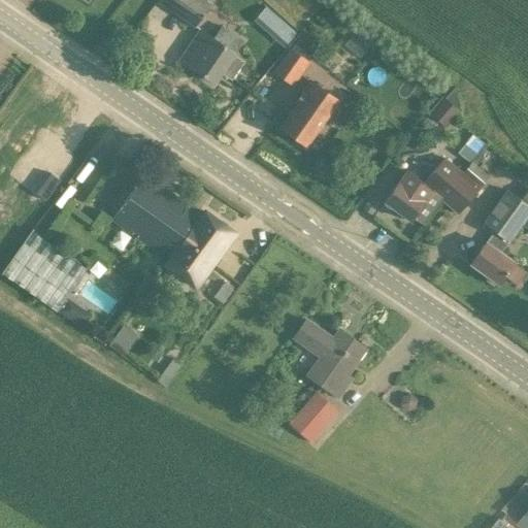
[(165,0),(161,7),(194,29),(209,5),(206,3),(202,0),(165,0)]
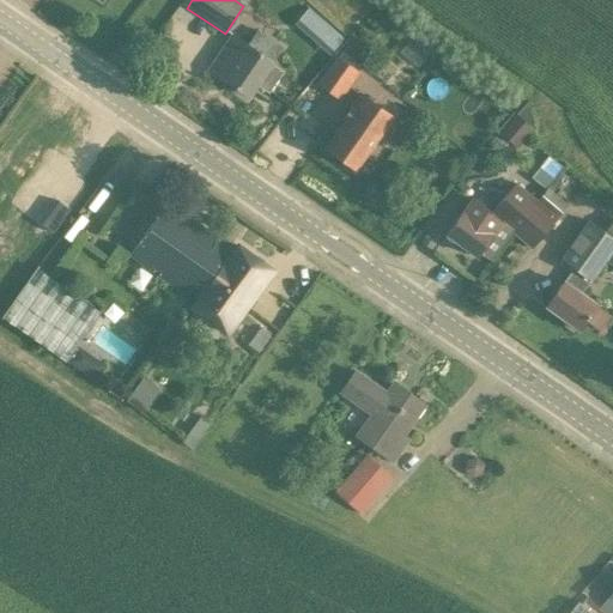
[(340,52),(351,32),(309,8),(298,26),(340,52)]
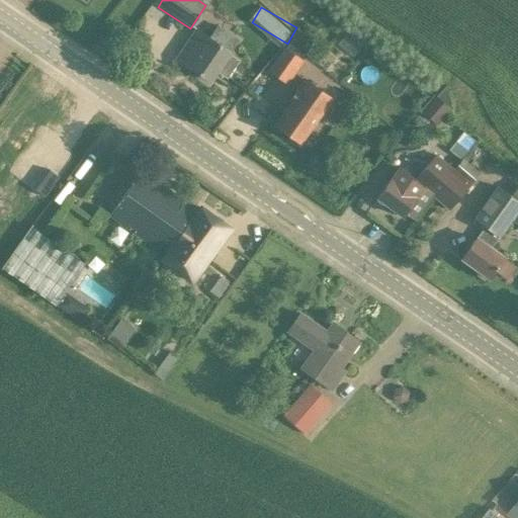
[(318,12),(291,44),(307,57),(319,42),(339,59),(354,42),(318,12)]
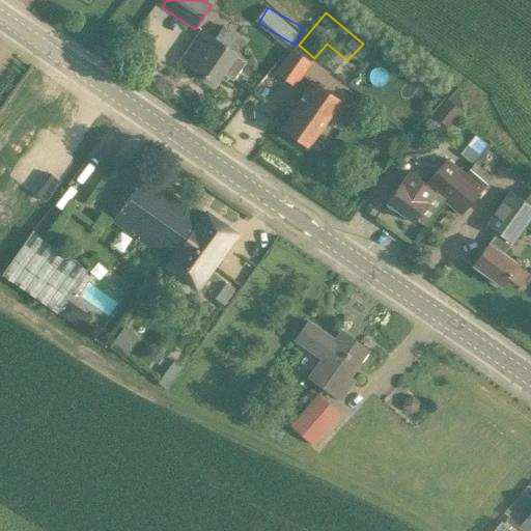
[(221,28),(213,40),(200,31),(179,61),(214,85),(221,76),(231,83),(244,63),(233,56),(243,43),(221,28)]
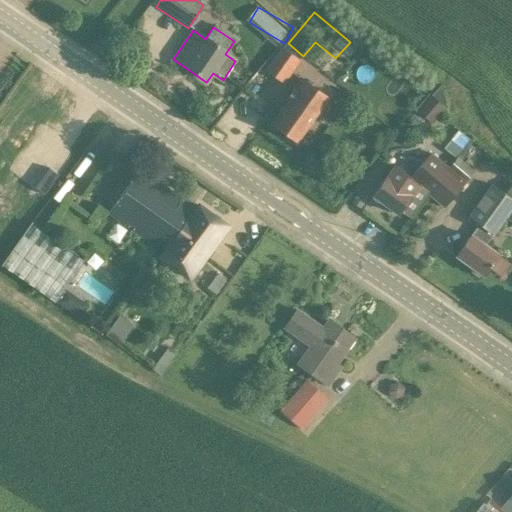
[(264,71),(282,83),(297,62),(279,49),(264,71)]
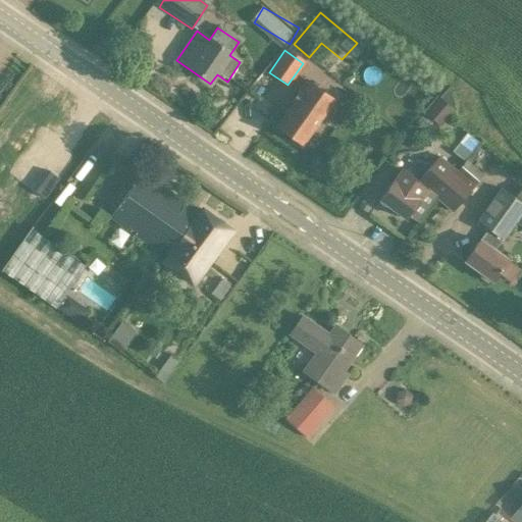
[(301,146),(328,108),(342,117),(354,99),(326,80),(319,91),(305,81),(292,101),(294,104),(276,127),(301,146)]
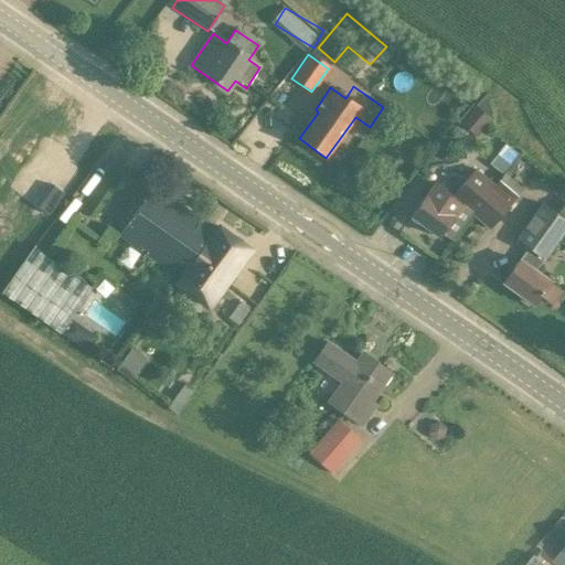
[(476,138),(492,118),(486,94),(476,106),(472,103),(457,121),(476,138)]
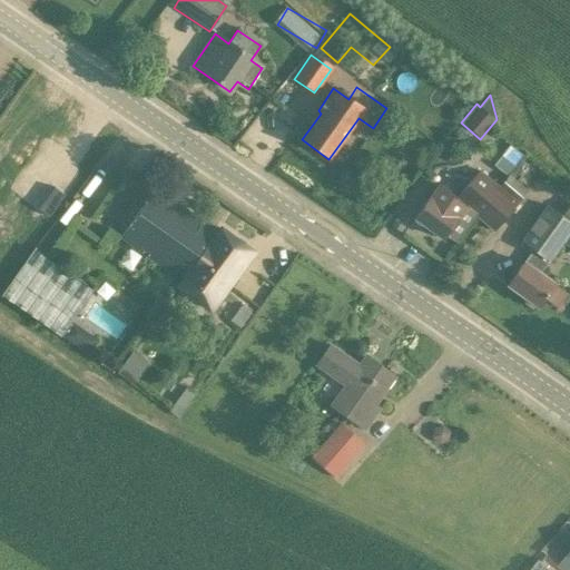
[(512,174),(523,151),(509,145),(499,168),(512,174)]
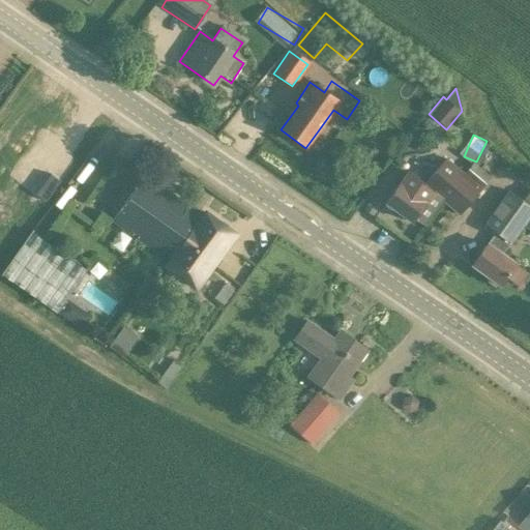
[(479,189),(445,160),(444,159),(423,185),(458,215),(479,189)]
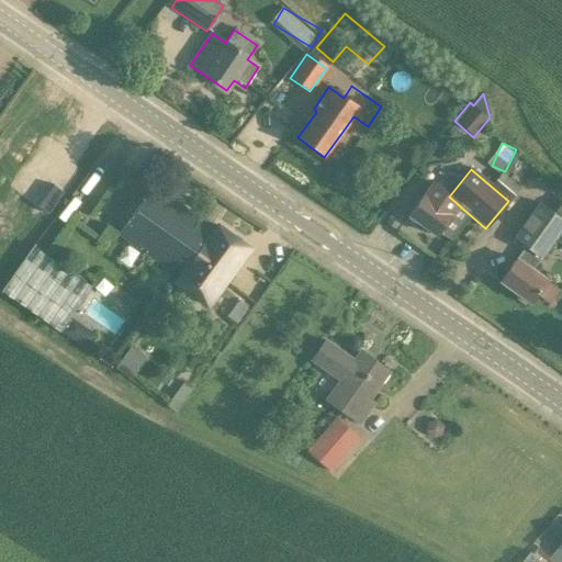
[(439,233),(449,239),(468,213),(440,195),(444,191),(430,182),(422,195),(406,215),(436,236),(439,233)]
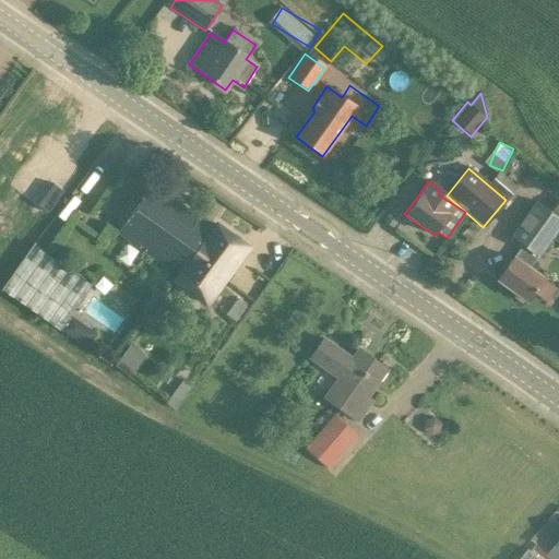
[(182,238),(198,218),(152,186),(117,233),(176,276),(173,281),(205,304),(228,272),(182,238)]
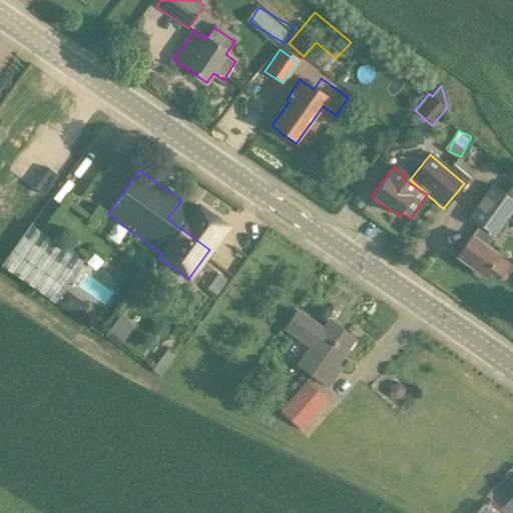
[(468,270),(476,276),(480,274),(483,276),(490,267),(502,276),(510,264),(498,254),(505,244),(493,235),(512,207),(512,200),(505,195),(491,185),(468,217),(479,225),(471,236),(470,237),(456,257),(468,266),(468,270)]
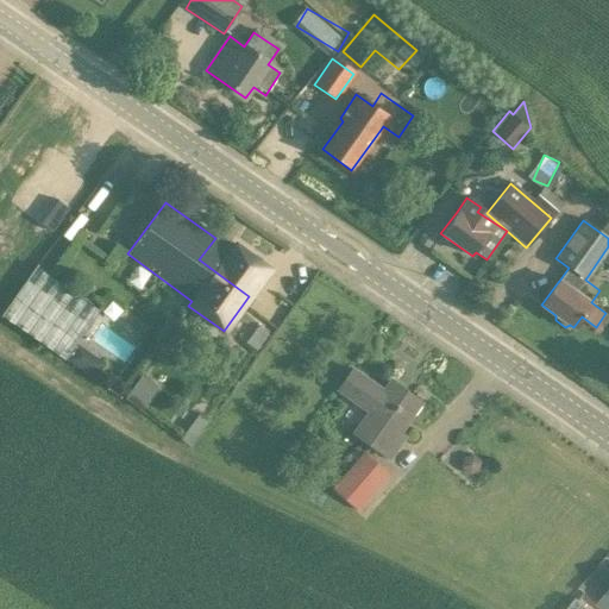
[(231,249),(215,238),(199,259),(249,296),(268,271),(233,246),(231,249)]
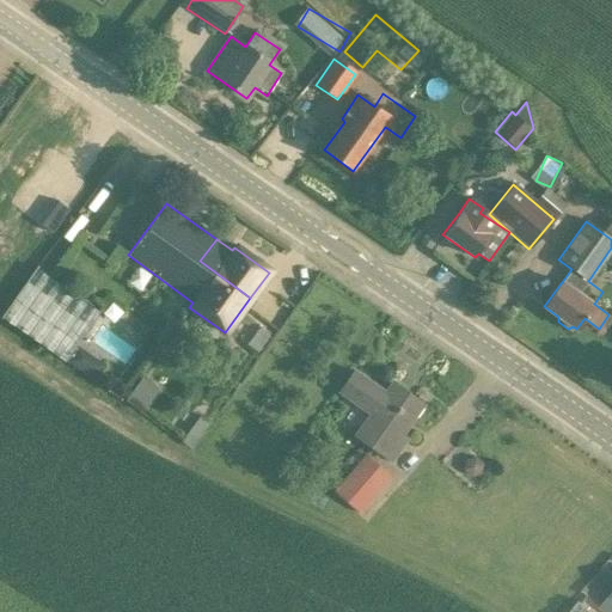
[(72,359),(105,308),(40,264),(6,314),(72,359)]
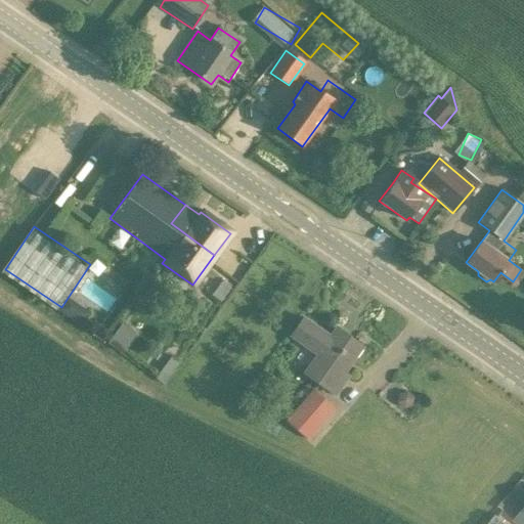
[(303,373),(335,393),(347,376),(342,373),(360,346),(335,329),(331,336),(302,316),(287,339),(299,348),(301,345),(315,354),(303,373)]
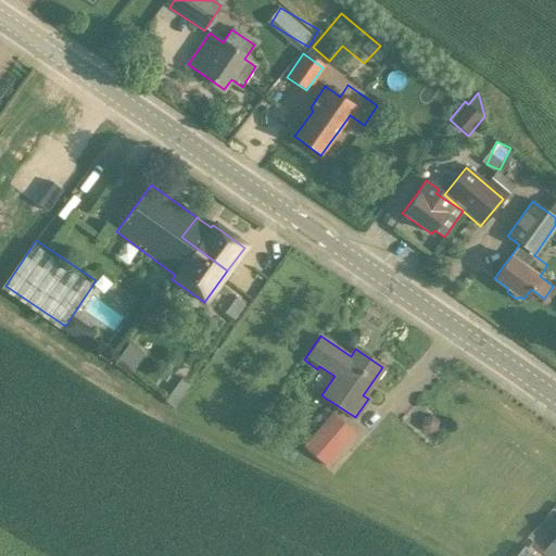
[(131,374),(148,355),(135,342),(117,361),(131,374)]
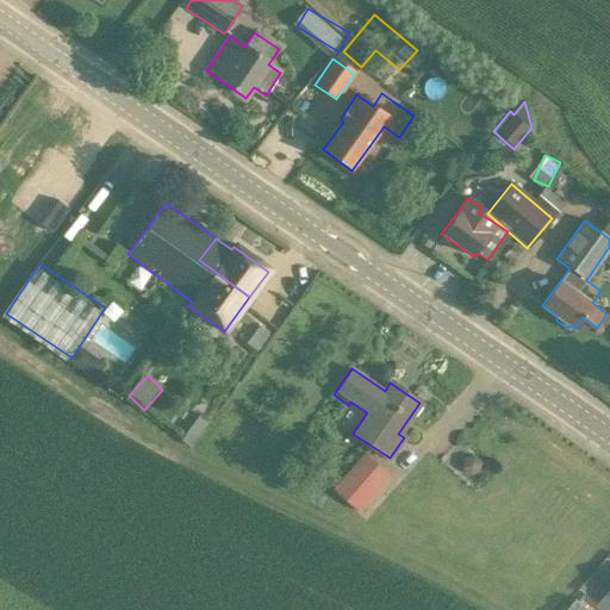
[(365,453),(332,490),(358,511),(388,475),(365,453)]
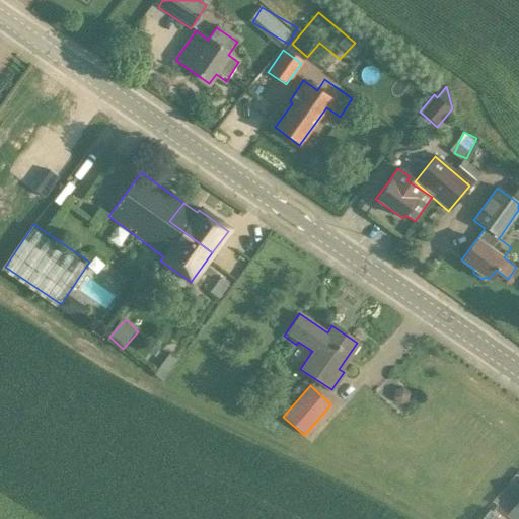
[(518,518),(518,503),(516,507),(517,507),(509,517),(512,518),(518,518)]
